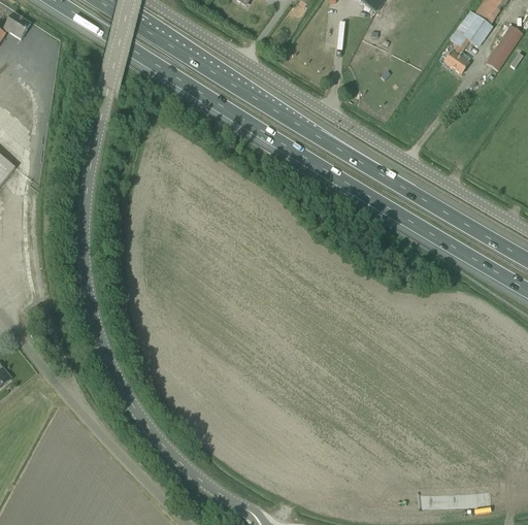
[(359,0),(375,11),(383,0),(359,0)]
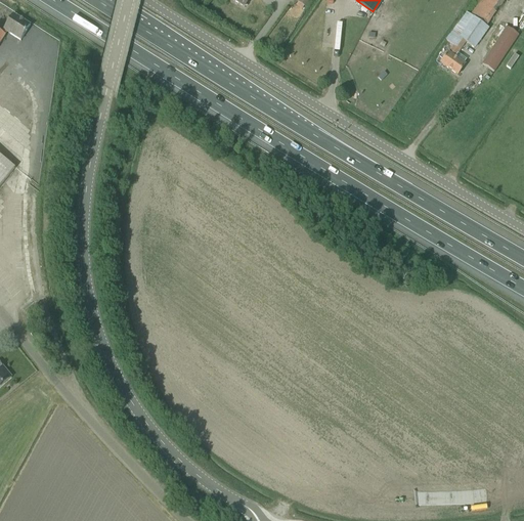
[(480,0),(474,11),(491,22),(503,0),(480,0)]
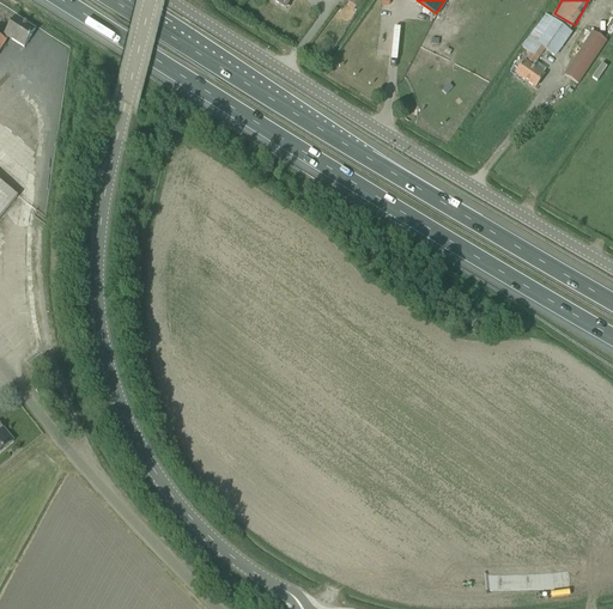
[(554,54),(572,31),(545,12),(522,44),(538,56),(545,47),(554,54)]
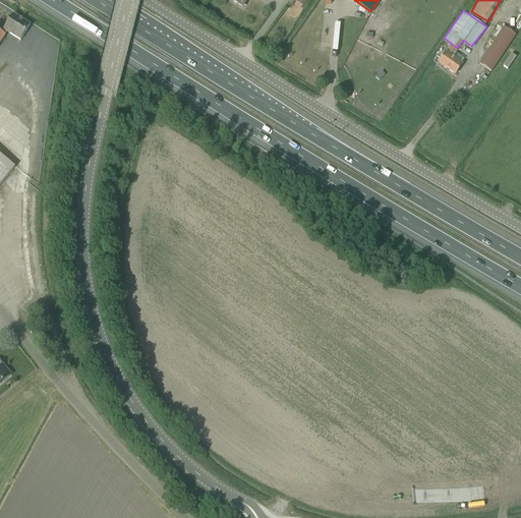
[(0,39),(7,30),(20,38),(30,22),(12,12),(1,30),(0,29),(0,39)]
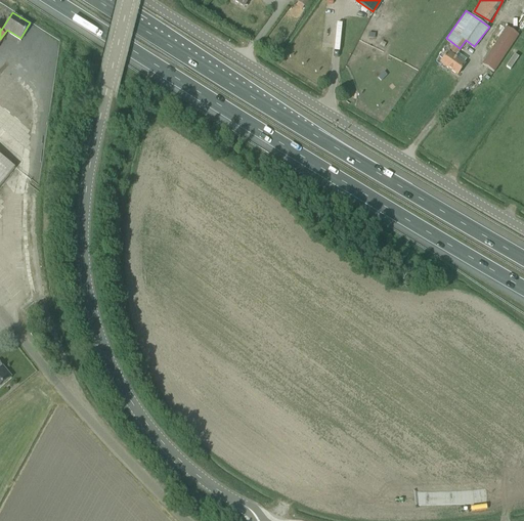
[(507,25),(482,61),(494,70),(519,33),(507,25)]
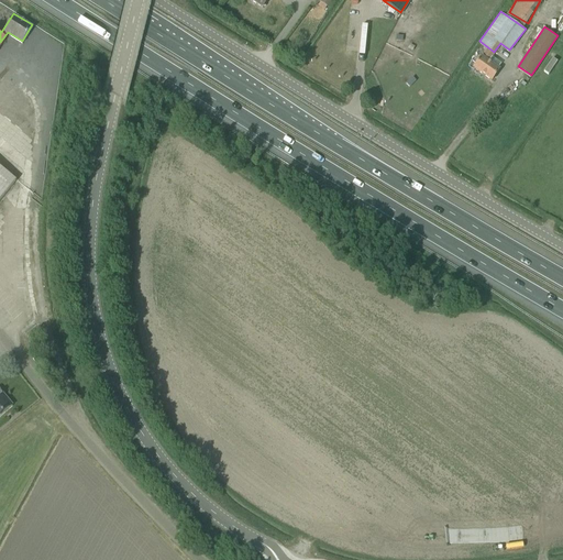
[(497,66),(500,62),(492,55),(494,52),(487,48),(482,56),(481,55),(473,65),(492,78),(498,67),(497,66)]
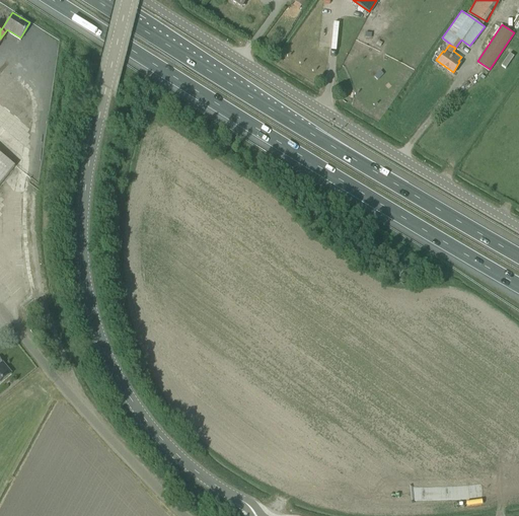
[(0,181),(14,164),(0,152),(0,181)]
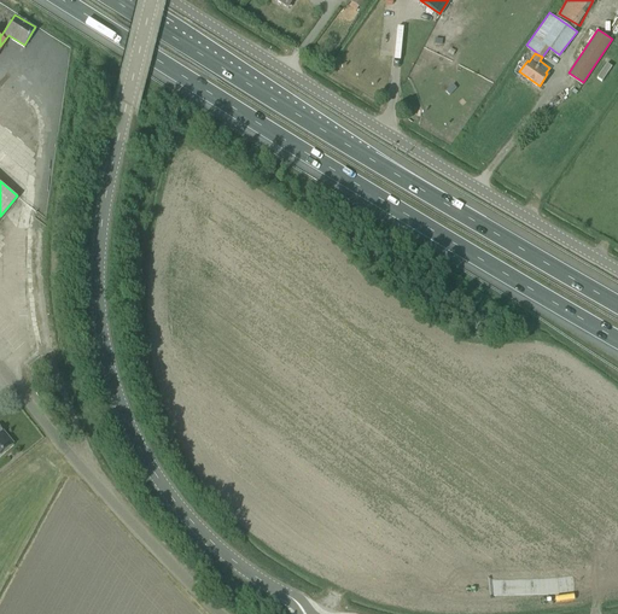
[(0,451),(12,442),(0,426),(0,451)]
